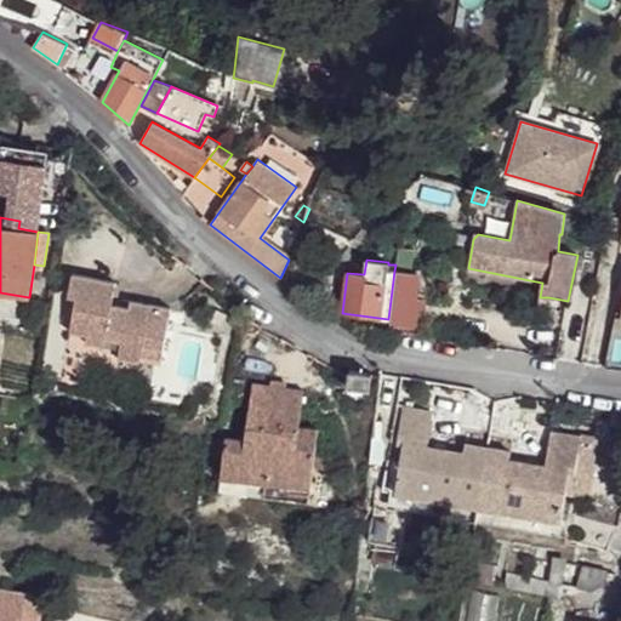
[(421,274),(394,271),(388,319),(414,323),(421,274)]
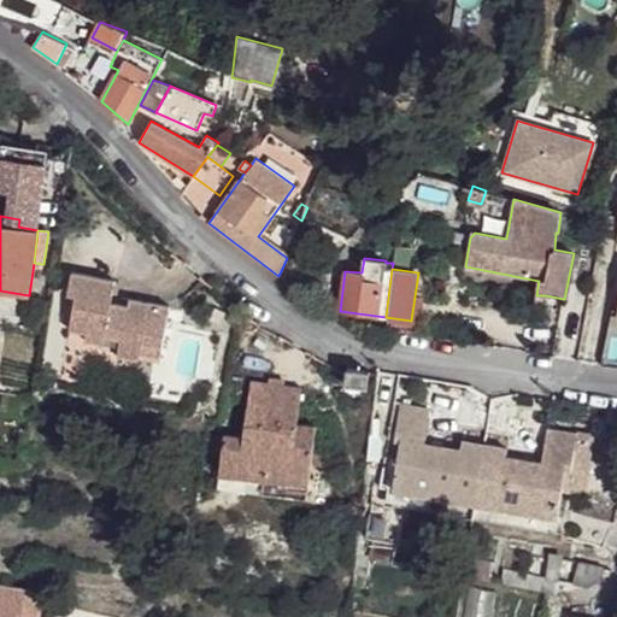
[(76,295),(70,329),(88,333),(87,340),(104,342),(105,336),(122,339),(118,356),(140,359),(140,353),(142,344),(163,346),(170,306),(148,303),(146,310),(130,307),(111,304),(115,281),(71,272),(68,294),(76,295)]
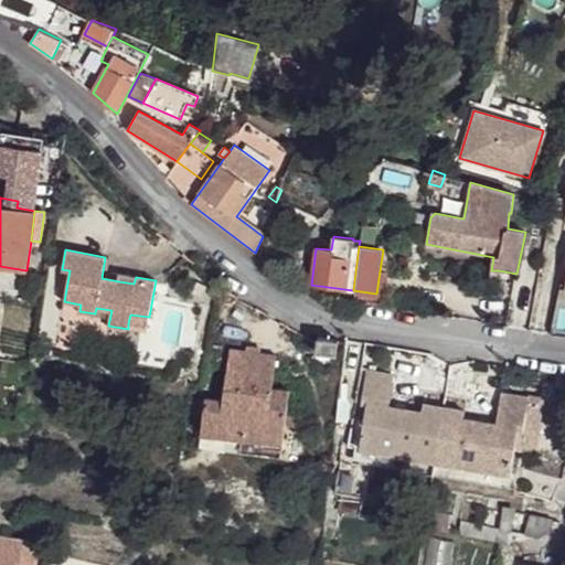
[(120,274),(119,281),(134,284),(136,277),(120,274)]
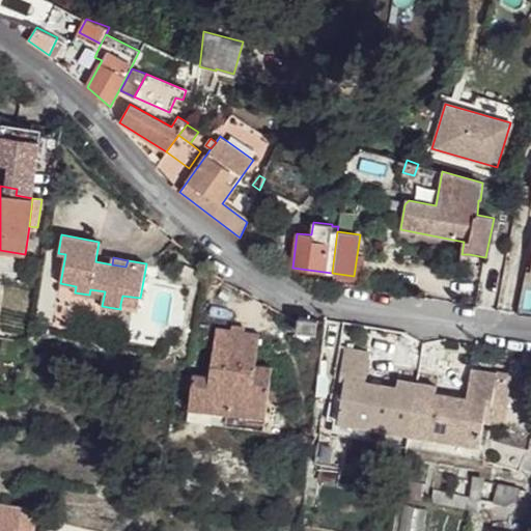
[(122,296),(120,304),(138,308),(140,298),(122,296)]
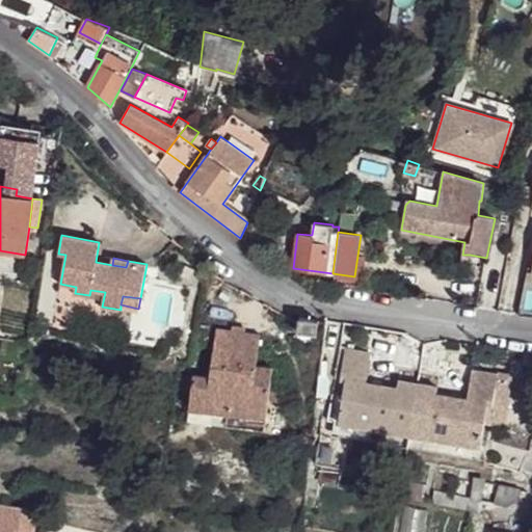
[(300,317),(298,330),(317,333),(319,319),(300,317)]
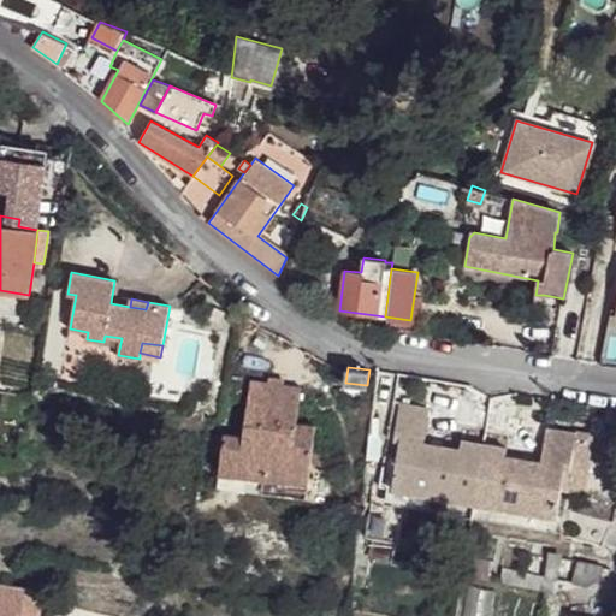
[(284,378),(270,377),(270,381),(266,421),(279,424),(283,384),(284,378)]
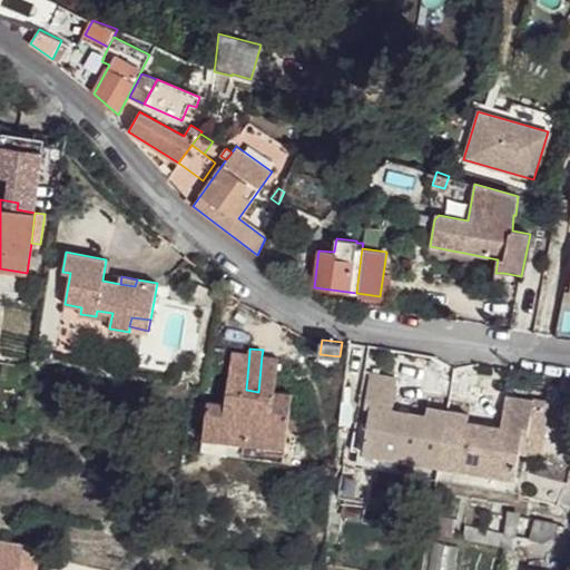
[(207,401),(202,450),(227,453),(228,444),(242,445),(241,454),(284,460),(287,426),(290,414),(292,392),(275,391),(278,356),(262,355),(258,392),(246,390),(249,353),(232,352),(225,403),(207,401)]
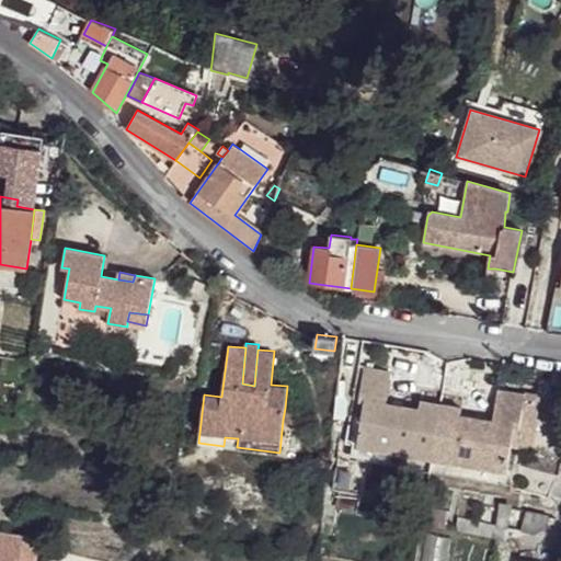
[(365,399),(357,446),(506,469),(513,430),(519,431),(521,420),(525,395),(497,390),(493,421),(459,414),(460,408),(421,401),(419,408),(386,402),(391,371),(364,367),(359,398),(365,399)]
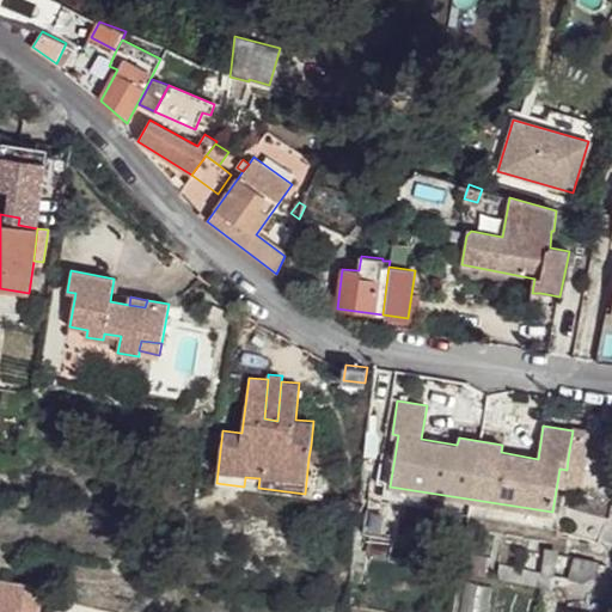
[(611,409),(603,408),(600,421),(611,423),(611,409)]
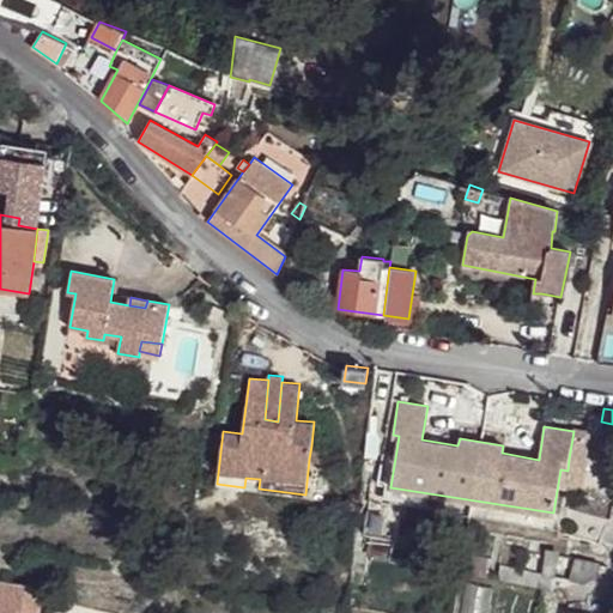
[(311,445),(309,459),(334,461),(335,448),(311,445)]
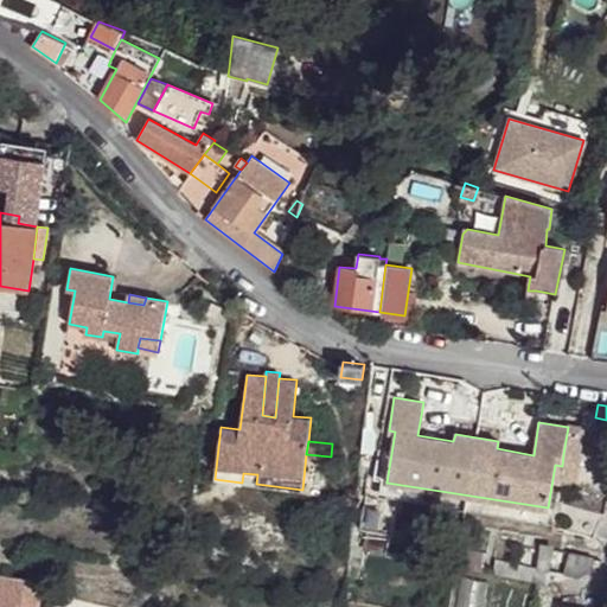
[(563,454),(562,466),(575,468),(577,457),(563,454)]
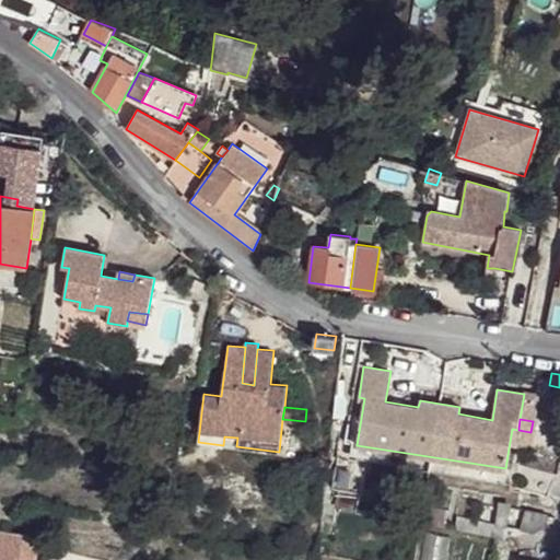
[(224,436),(223,445),(236,446),(237,438),(224,436)]
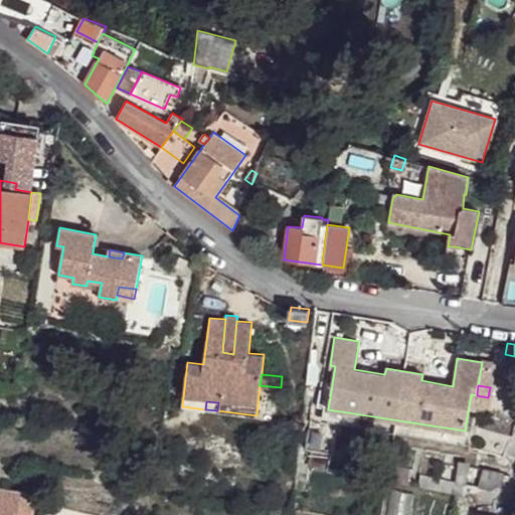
[(397,420),(328,409),(323,409),(322,419),(395,431),(397,420)]
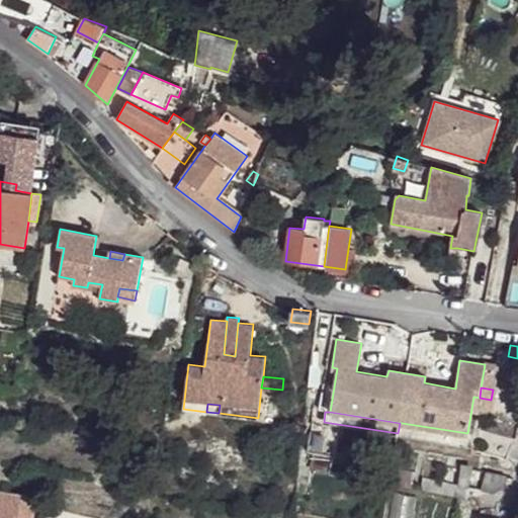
[(467,433),(400,423),(398,433),(471,444),(473,434),(467,433)]
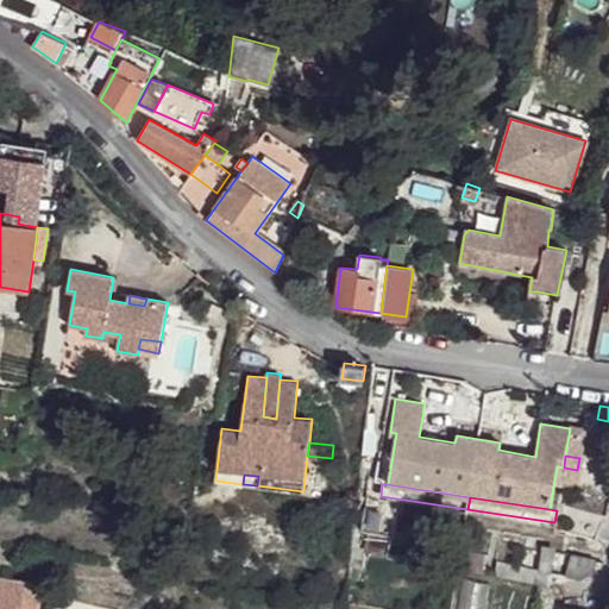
[(353,529),(351,550),(539,584),(544,562),(353,529)]
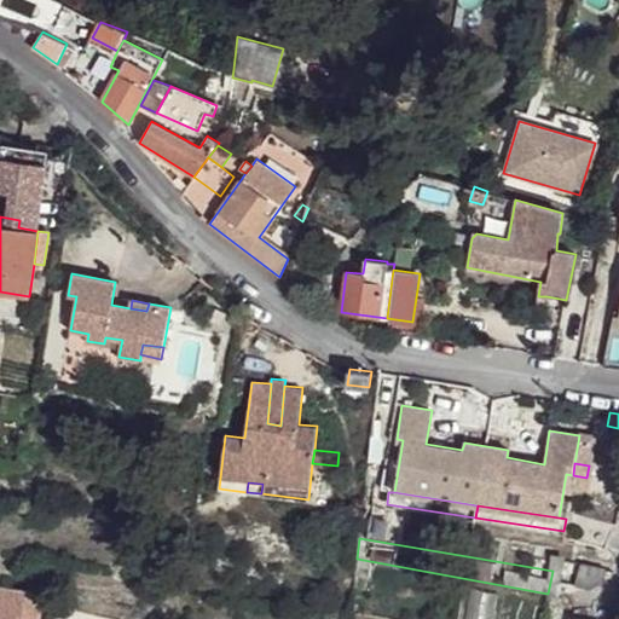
[(582,565),(577,584),(588,585),(596,583),(603,579),(611,576),(614,573),(582,565)]
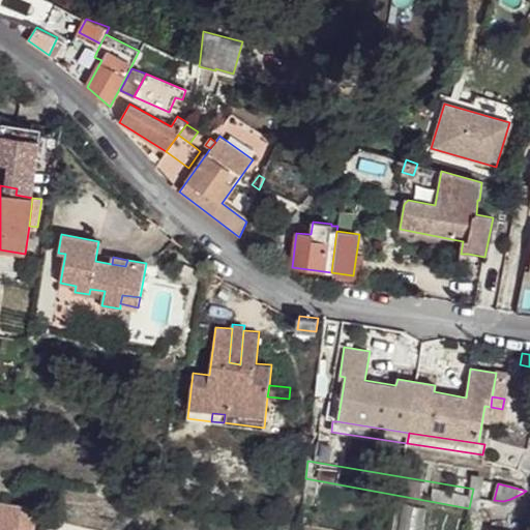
[(0,503),(0,504),(0,529),(32,529),(35,507),(0,503)]
